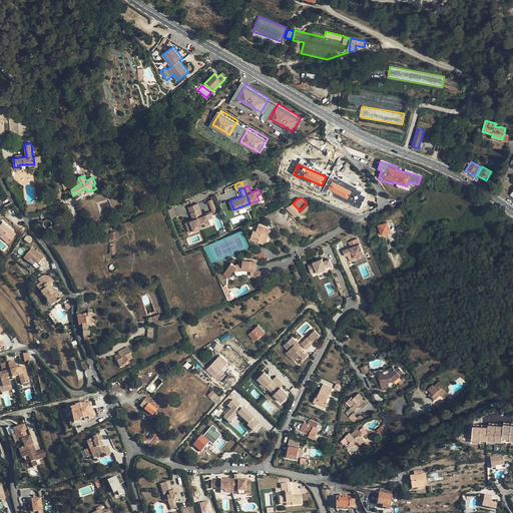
[(207,201),(211,212),(216,211),(212,199),(207,201)]
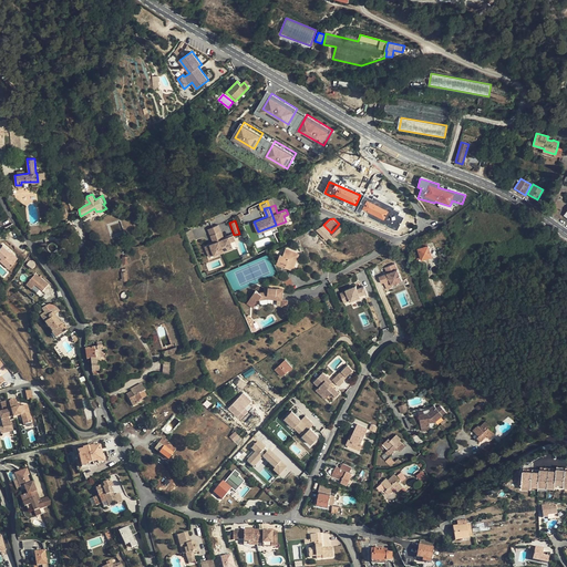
[(218,223),(213,225),(216,234),(222,232),(218,223)]
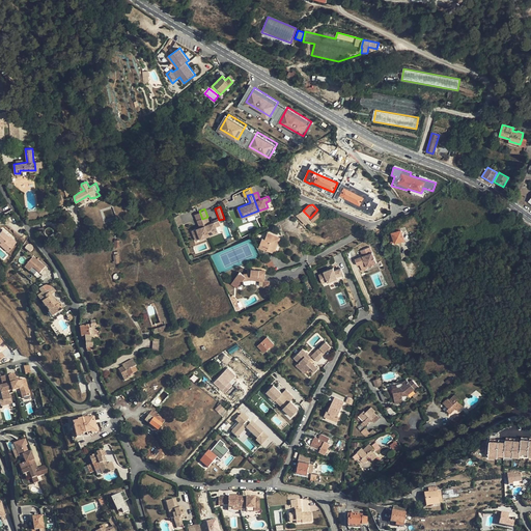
[(313,221),(322,213),(317,210),(310,218),(313,221)]
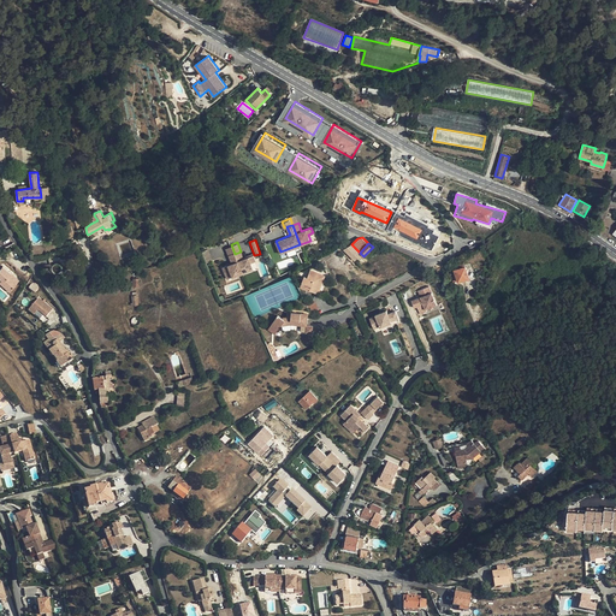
[(300,244),(280,252),(283,258),(302,250),(300,244)]
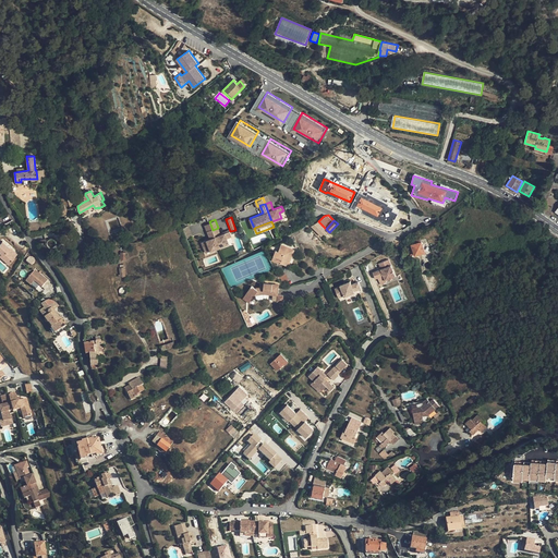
[(324,227),(318,221),(315,223),(319,229),(318,229),(319,230),(324,227)]
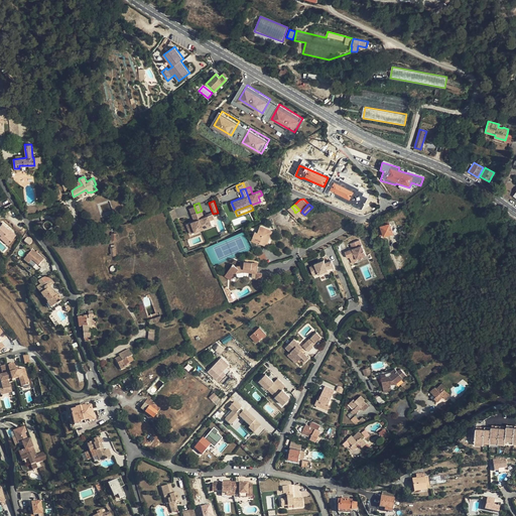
[(168,212),(172,221),(178,219),(174,209),(168,212)]
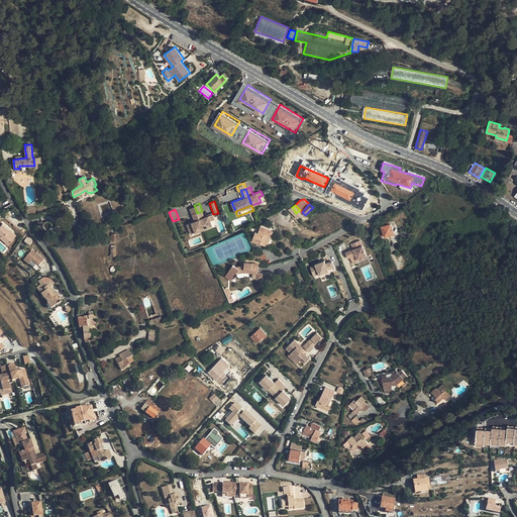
[(202,211),(197,213),(203,229),(212,226),(210,221),(214,219),(212,215),(205,218),(202,211)]
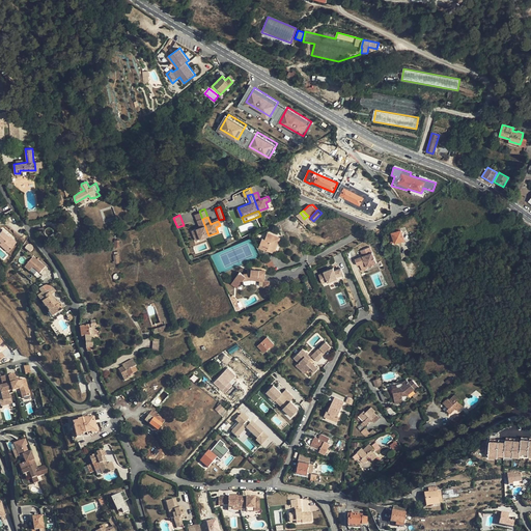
[(202,219),(198,220),(200,227),(189,232),(192,242),(208,235),(202,219)]
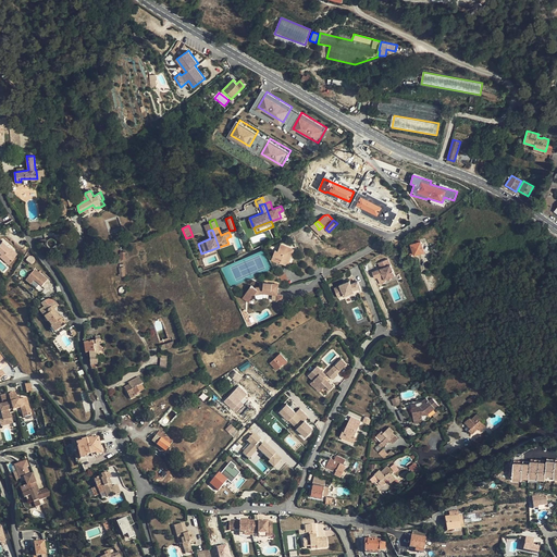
[(52,238),(50,238),(48,239),(47,240),(47,243),(47,245),(48,246),(49,247),(51,248),(53,247),(54,246),(56,245),(56,242),(56,240),(53,239),(52,238)]
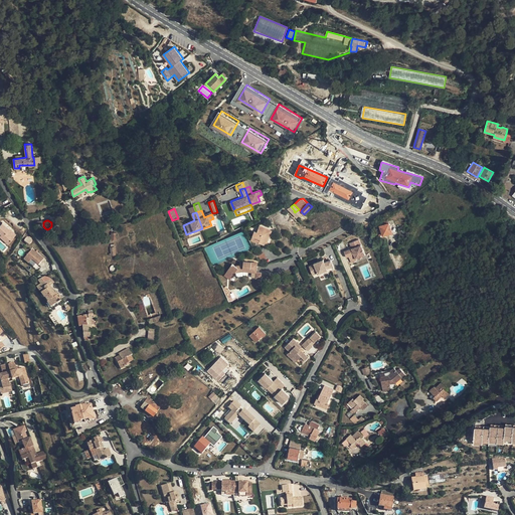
[(374,227),(378,237),(380,236),(392,232),(389,222),(388,222),(377,226),(374,227)]
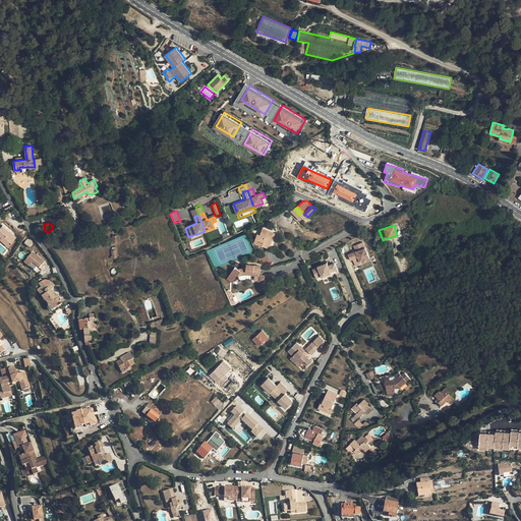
[(8,247),(15,239),(11,237),(13,235),(6,229),(0,235),(4,238),(1,241),(8,247)]
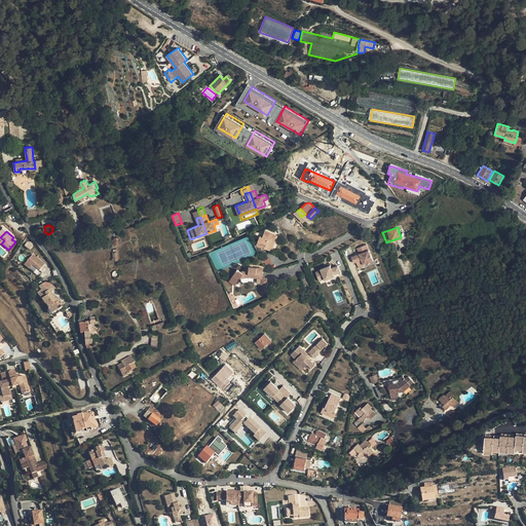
[(260,236),(256,245),(269,250),(275,236),(265,232),(263,237),(260,236)]
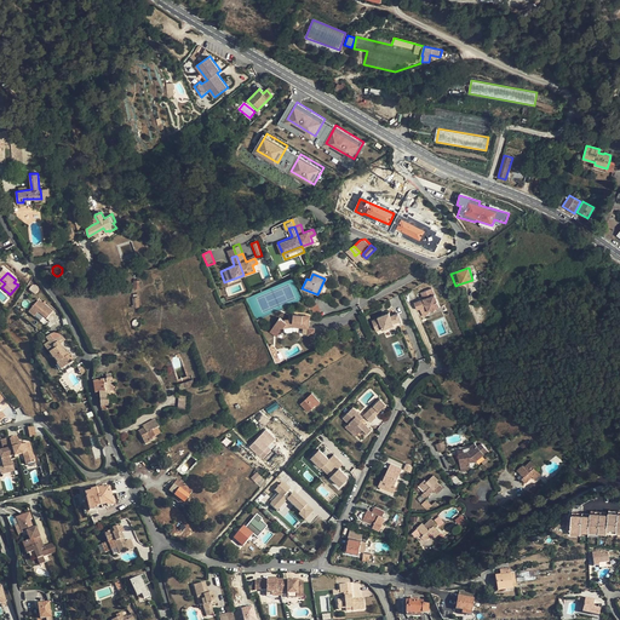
[(325,279),(317,294),(321,296),(328,277),(326,276),(325,279)]
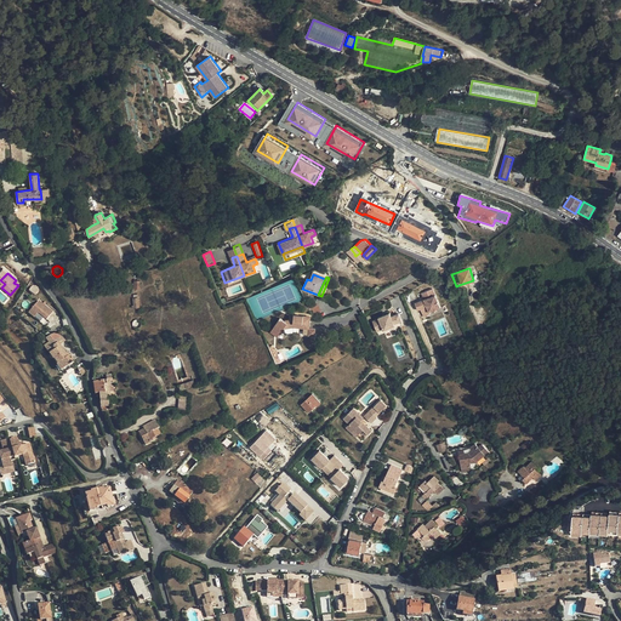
[(423,301),(415,302),(417,312),(421,311),(422,315),(439,311),(433,290),(421,292),(423,301)]
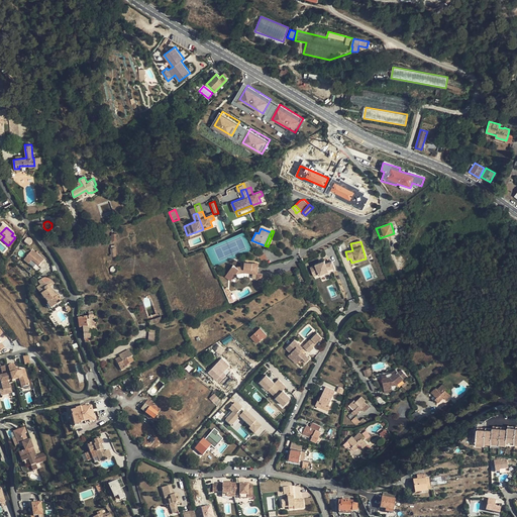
[(32,250),(24,261),(28,265),(31,261),(38,267),(44,260),(37,254),(35,252),(32,250)]
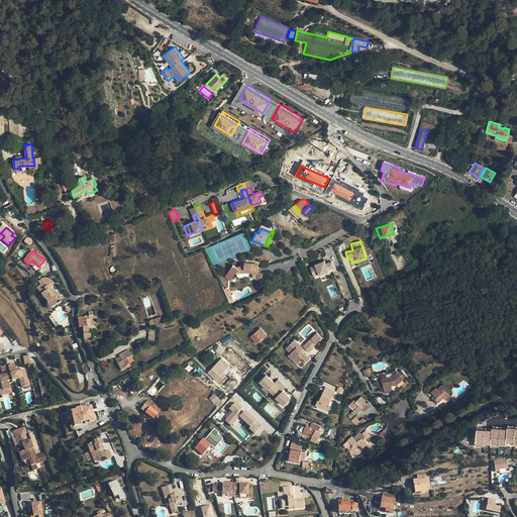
[(257,255),(261,263),(268,260),(265,252),(257,255)]
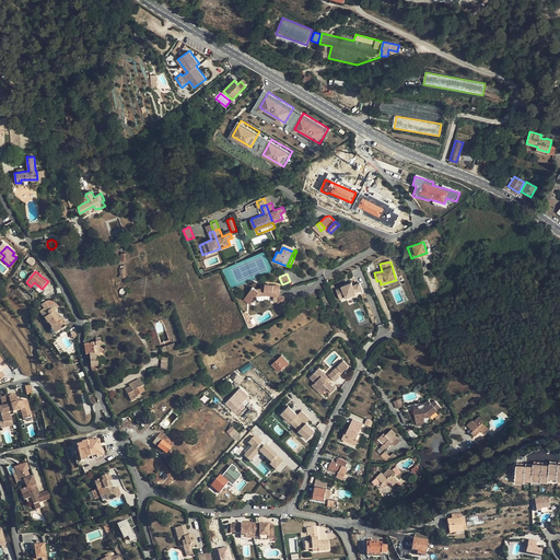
[(351,282),(335,290),(339,300),(345,298),(346,300),(363,292),(359,282),(352,286),(351,282)]
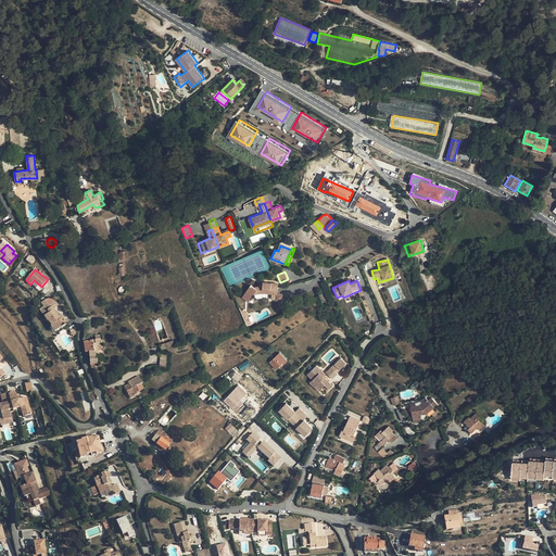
[(263,292),(277,293),(278,283),(263,281),(262,282),(262,283),(258,285),(260,286),(253,287),(251,285),(244,294),(251,299),(254,294),(263,292)]
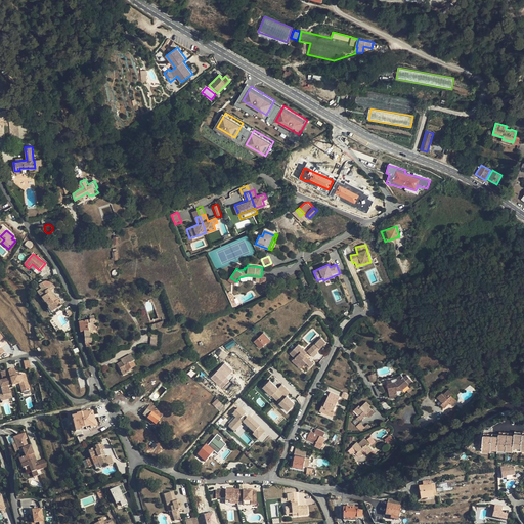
[(41,289),(37,292),(45,304),(46,303),(49,307),(50,306),(53,311),(62,305),(59,300),(57,301),(55,299),(50,291),(49,290),(54,286),(52,284),(50,282),(48,281),(46,281),(39,286),(41,289)]
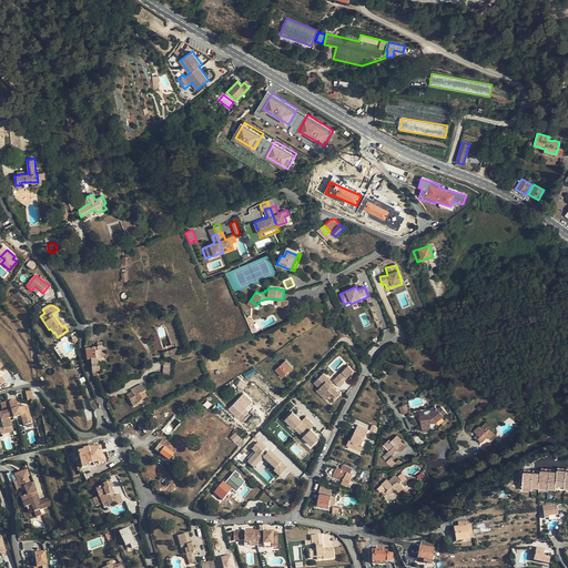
[(342,323),(335,327),(337,333),(345,330),(342,323)]
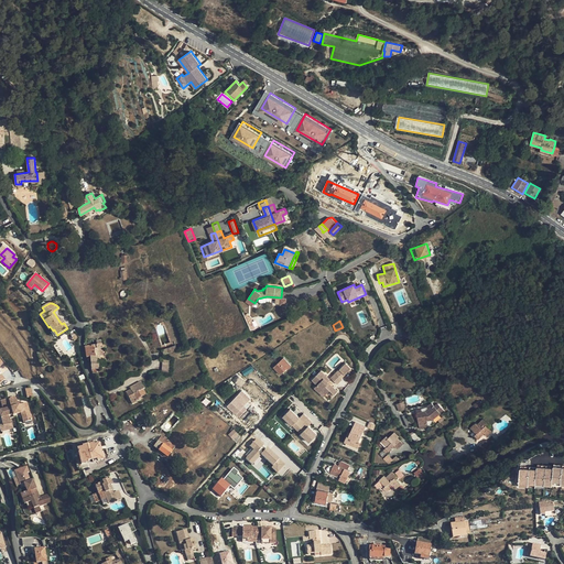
[(86,358),(90,358),(91,370),(96,370),(99,369),(98,367),(98,361),(98,357),(104,357),(102,348),(105,348),(105,345),(101,345),(97,345),(97,346),(88,347),(85,347),(86,358)]
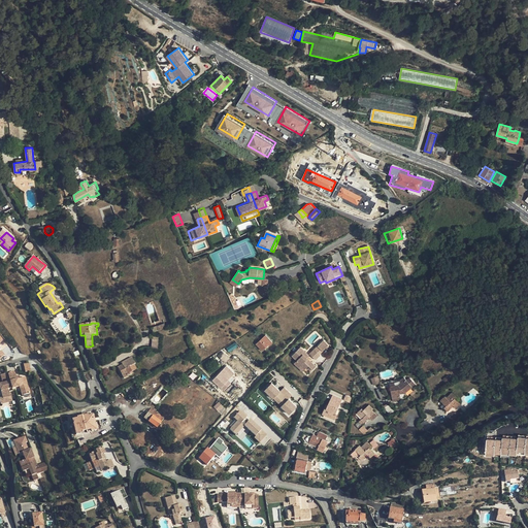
[(41,342),(44,340),(37,328),(34,331),(41,342)]
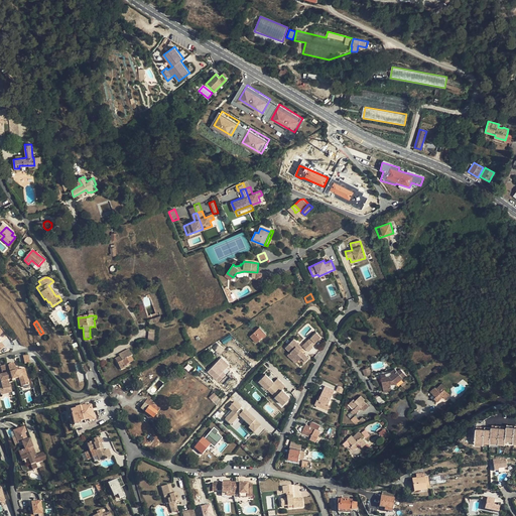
[(156,329),(149,328),(147,341),(155,342),(156,329)]
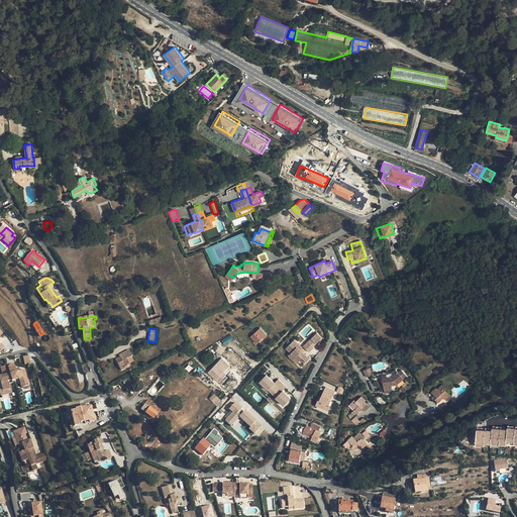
[(267,335),(260,328),(250,336),(256,343),(263,337),(264,338),(267,335)]
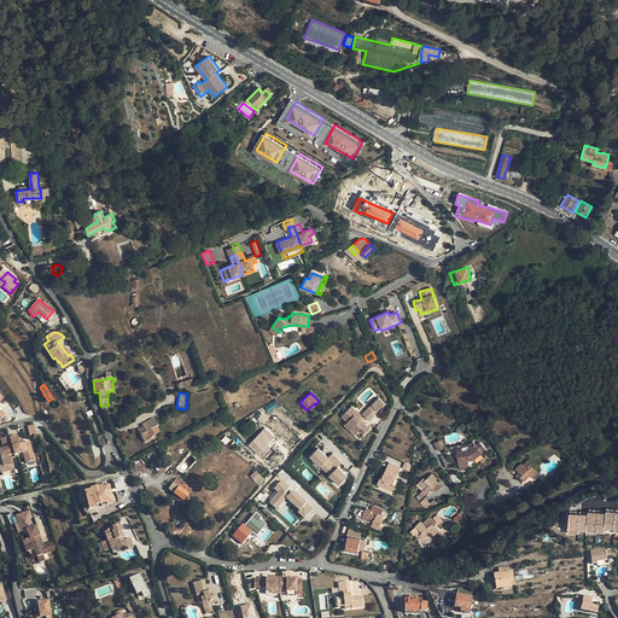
[(423,400),(415,394),(409,402),(418,407),(423,400)]
